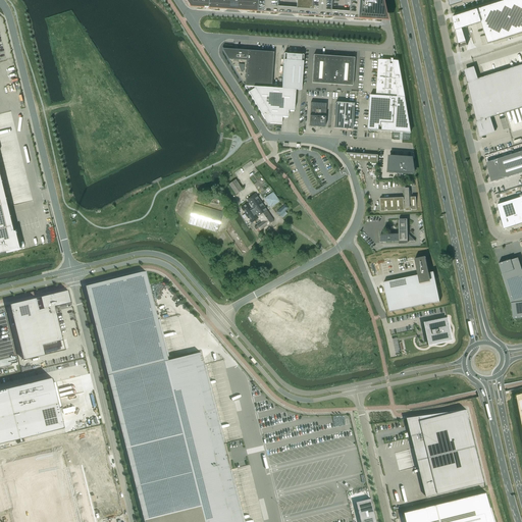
[(185,0),(190,7),(193,7),(197,7),(201,7),(203,7),(223,9),(227,9),(238,10),(242,10),(252,11),(255,11),(256,11),(260,11),(261,11),(264,12),(274,12),(277,13),(277,6),(277,0),(296,0),(296,8),(296,14),(298,14),(301,14),(309,15),(314,15),(315,15),(318,15),(328,16),(330,16),(331,10),(331,0),(185,0)]
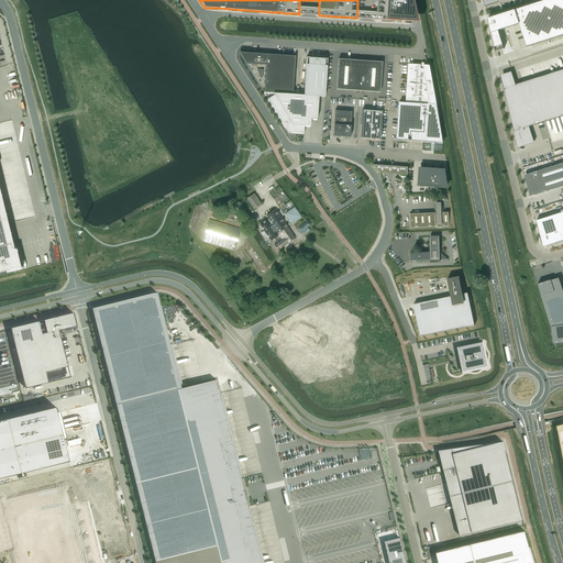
[(417,0),(378,0),(377,20),(422,22),(417,0)]
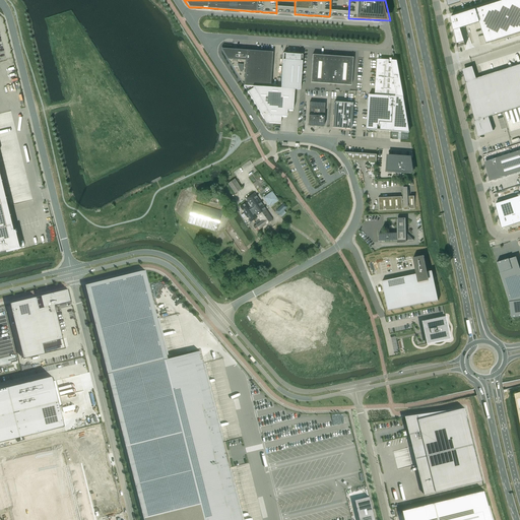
[(519,0),(505,0),(451,17),(457,48),(465,45),(460,28),(479,22),(486,44),(519,33),(519,0)]
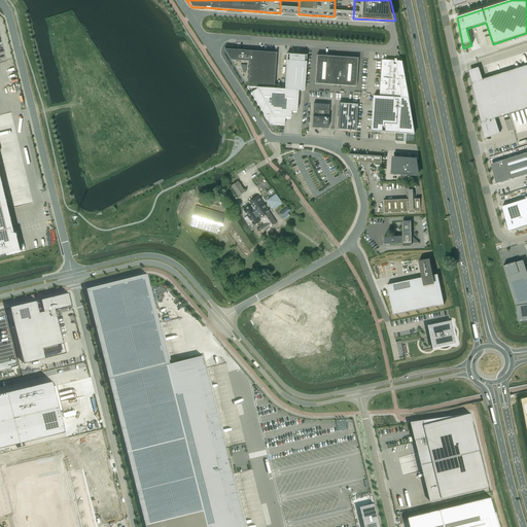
[(254,88),(274,89),(276,53),(224,49),(243,79),(243,80),(246,86),(254,88)]
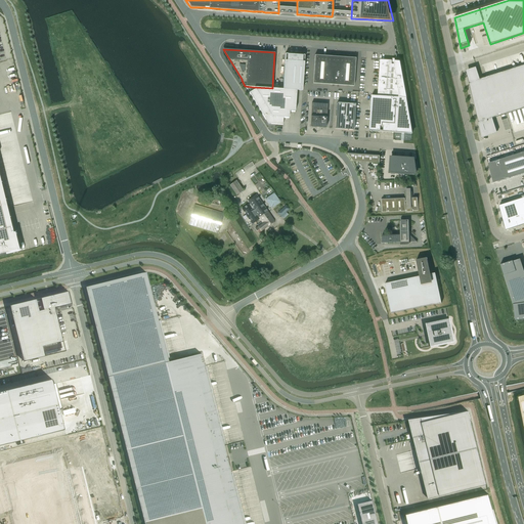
[(296,90),(301,90),(303,55),(285,53),(281,89),(272,88),(253,87),(245,86),(268,124),(282,125),(282,117),(289,117),(289,111),(295,112),(296,90)]
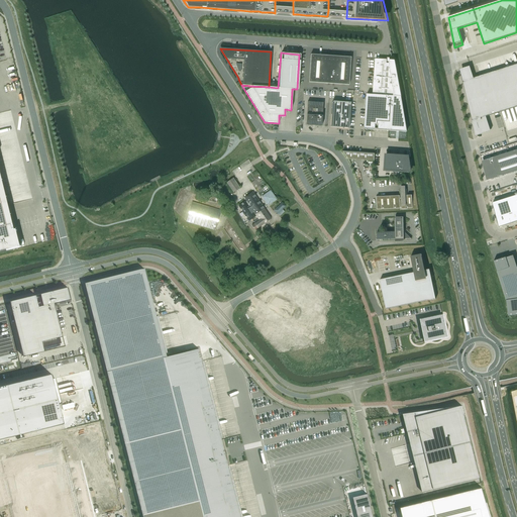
[(348,85),(350,58),(310,55),(308,82),(348,85)]
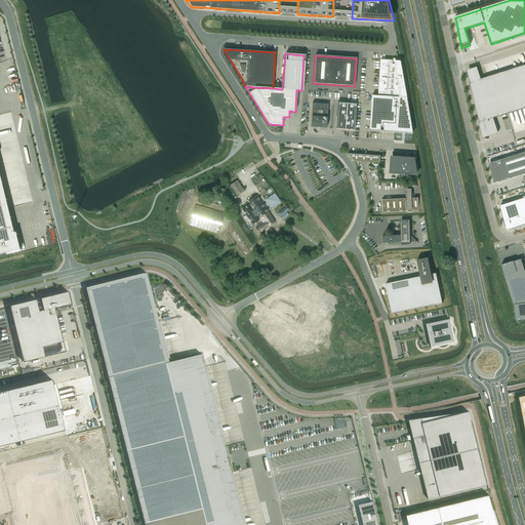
[(407,98),(401,62),(380,59),(378,95),(407,98)]
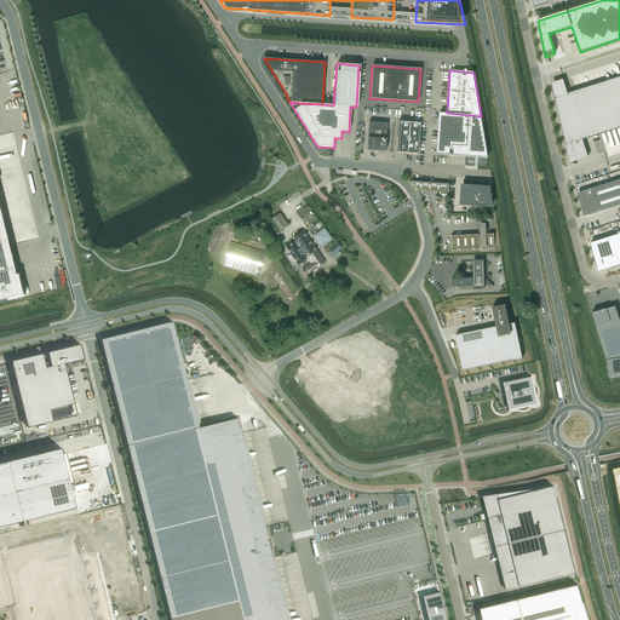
[(554,87),(552,87),(566,145),(567,151),(569,162),(587,158),(583,139),(619,127),(619,76),(568,93),(563,79),(554,82),(555,84),(552,84),(554,87)]
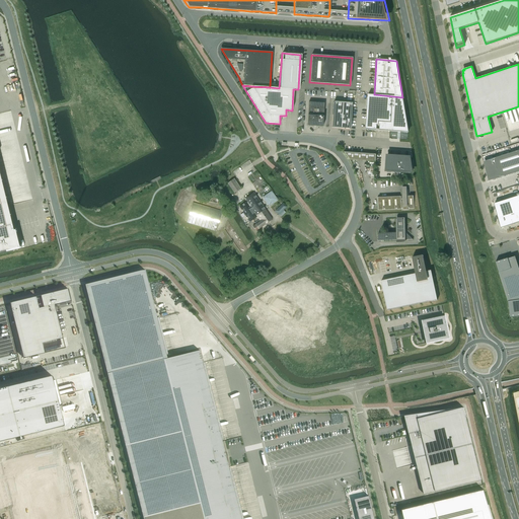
[(408,133),(402,97),(374,94),(368,94),(366,130),(408,133)]
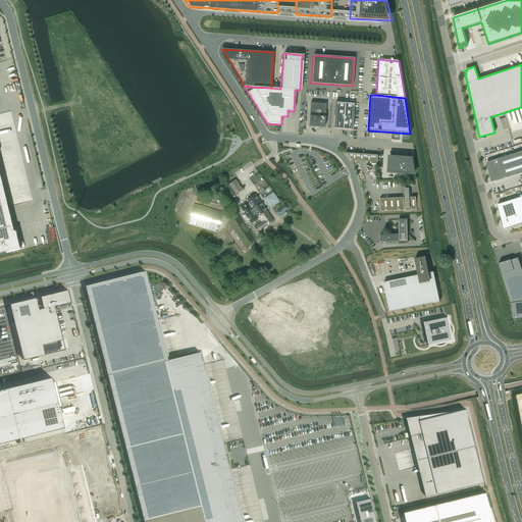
[(310,102),(309,126),(324,127),(326,104),(310,102)]
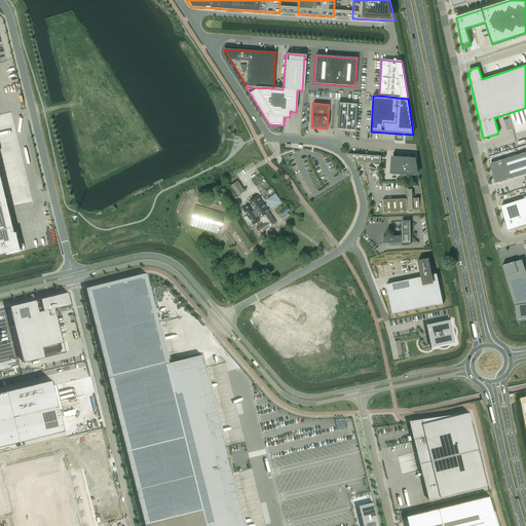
[(338,104),(336,129),(354,130),(357,104),(339,103),(338,103),(338,104)]
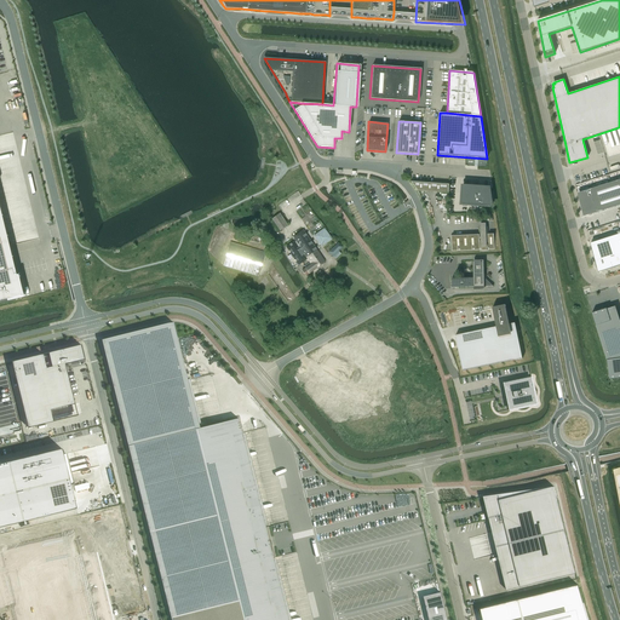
[(619,179),(579,193),(584,214),(590,213),(591,213),(597,212),(597,211),(601,211),(603,210),(619,204),(619,179)]
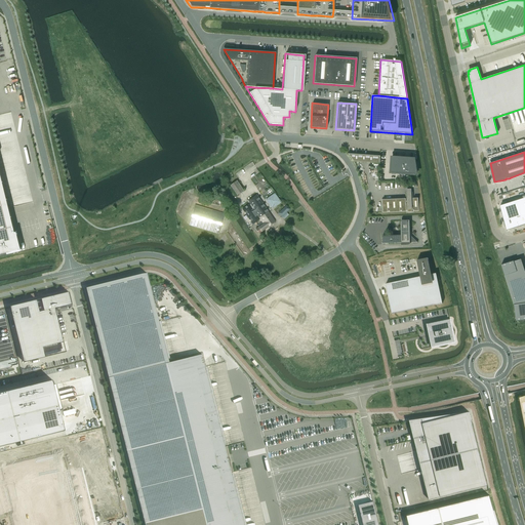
[(380,156),(348,154),(354,161),(379,163),(380,156)]
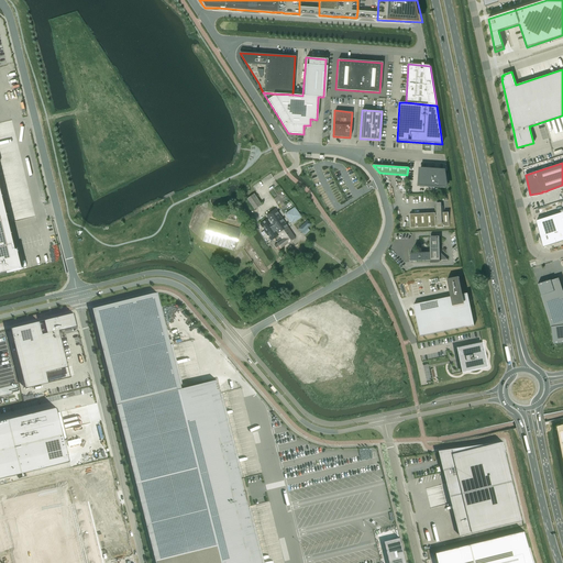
[(443,187),(444,170),(427,169),(426,186),(427,186),(443,187)]
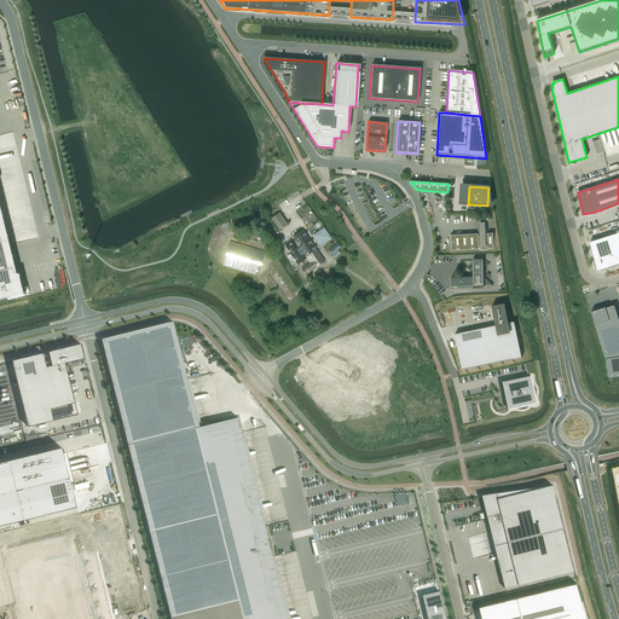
[(0,299),(21,295),(0,209),(0,299)]
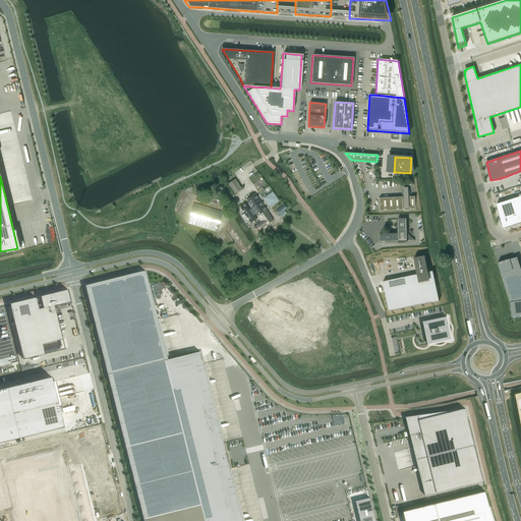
[(235,194),(241,189),(234,179),(228,184),(235,194)]
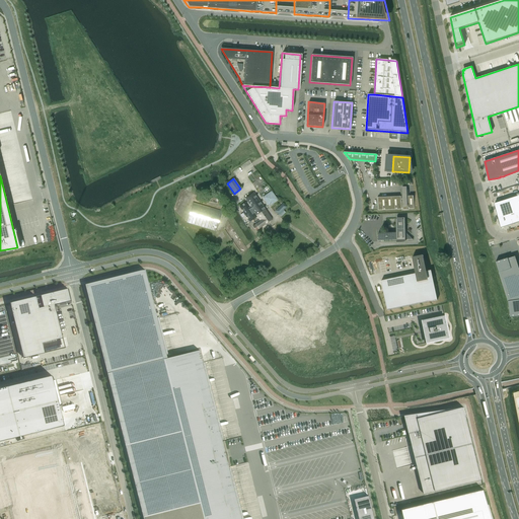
[(414,196),(409,197),(408,190),(406,191),(406,187),(401,187),(401,191),(400,191),(400,197),(393,197),(378,198),(378,210),(393,209),(403,209),(403,210),(408,210),(408,209),(414,208),(414,196)]
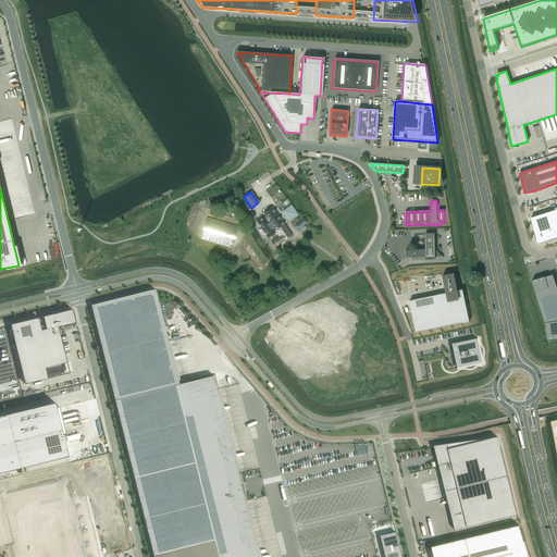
[(556,212),(554,203),(529,212),(537,245),(552,239),(548,226),(556,223),(556,212)]
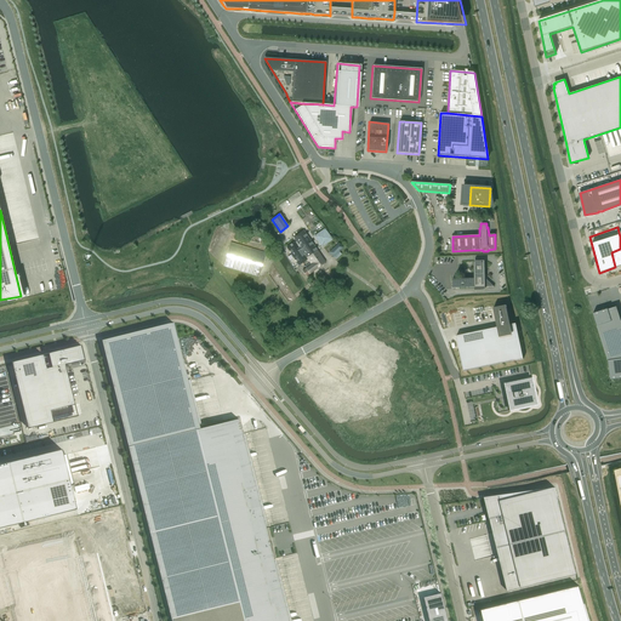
[(317,235),(323,244),(331,239),(324,229),(317,235)]
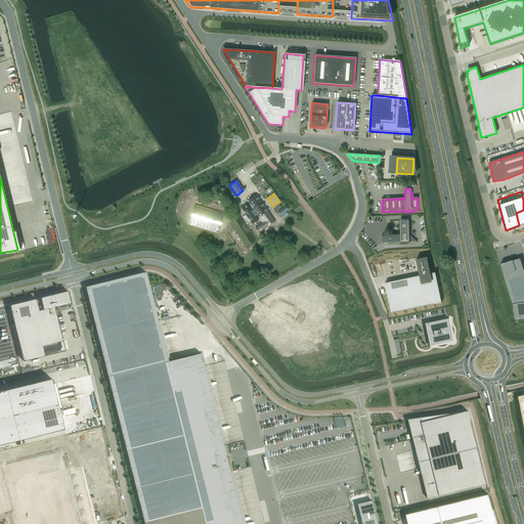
[(252,223),(259,219),(261,221),(257,224),(258,226),(255,228),(258,232),(274,221),(270,216),(256,194),(248,201),(250,204),(242,209),(252,223)]
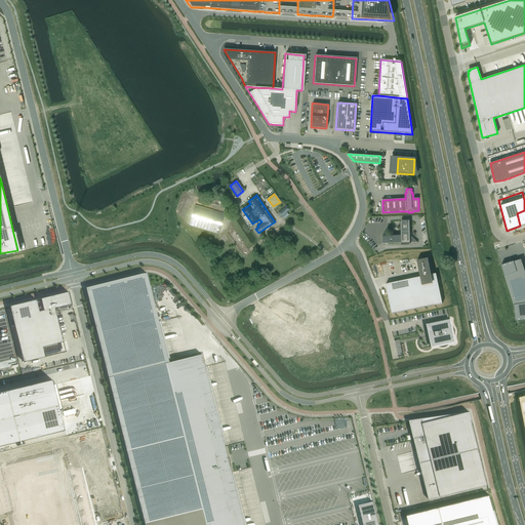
[(218,234),(225,213),(195,205),(189,225),(218,234)]
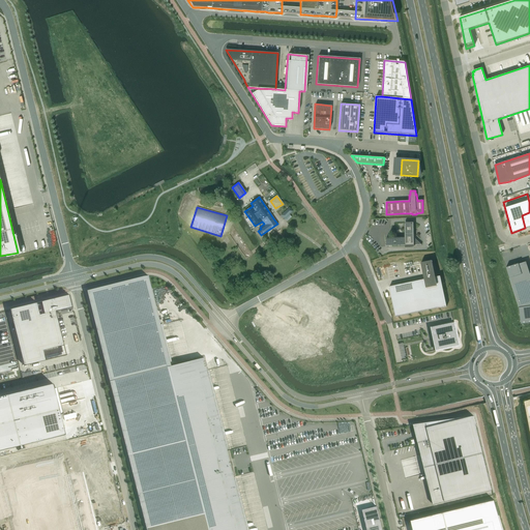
[(289,215),(290,213),(292,211),(289,207),(281,215),(287,222),(291,217),(289,215)]
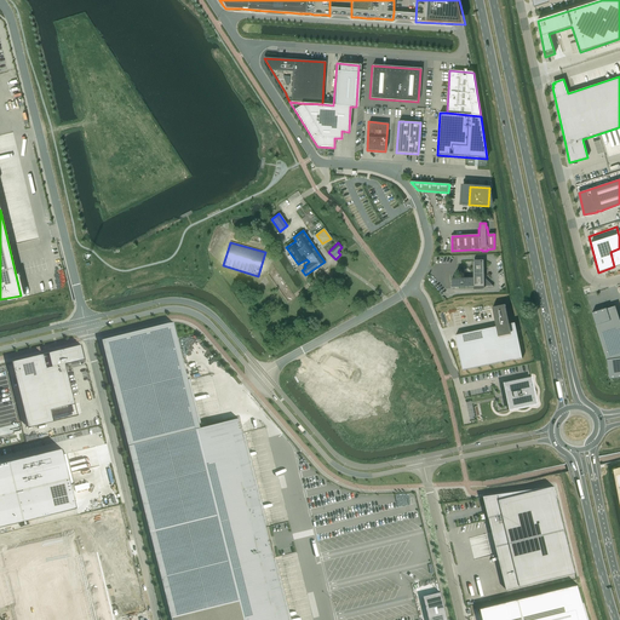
[(470,287),(493,286),(484,277),(483,277),(483,260),(474,260),(474,277),(470,277),(458,279),(452,279),(452,287),(470,287)]
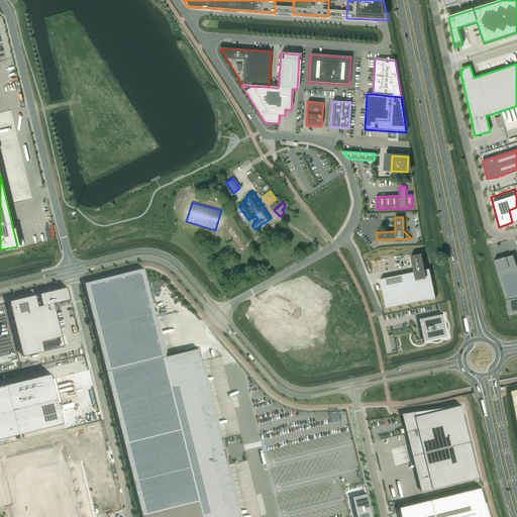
[(414,273),(380,280),(386,309),(435,299),(429,270),(424,271),(421,254),(411,256),(414,273)]
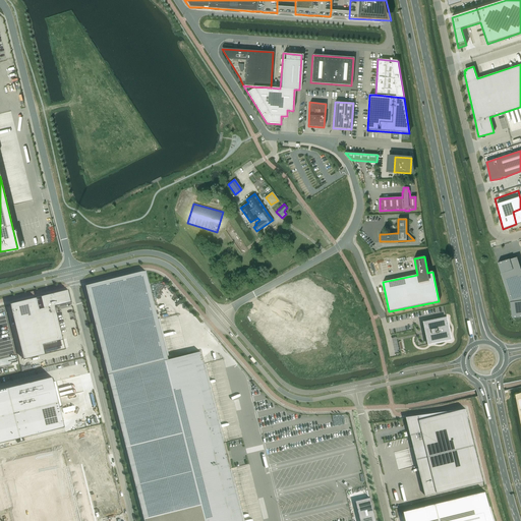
[(498,263),(510,302),(512,316),(513,316),(512,315),(520,314),(520,271),(517,257),(510,259),(510,258),(509,259),(499,264),(498,263)]
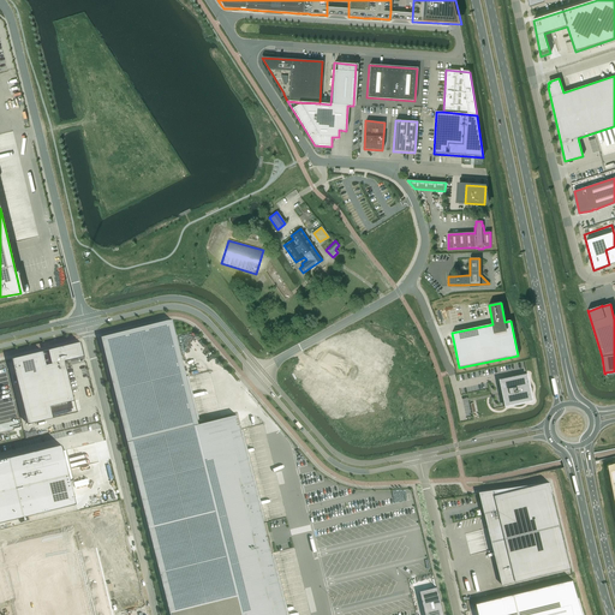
[(172,320),(101,338),(127,443),(169,614),(286,614),(272,554),(273,554),(272,551),(270,551),(264,526),(266,525),(264,524),(237,416),(198,425),(172,320)]
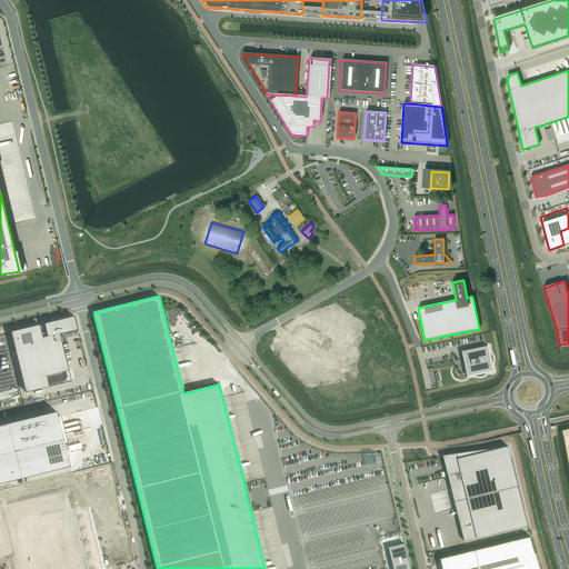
[(147,296),(113,303),(115,307),(148,298),(147,296)]
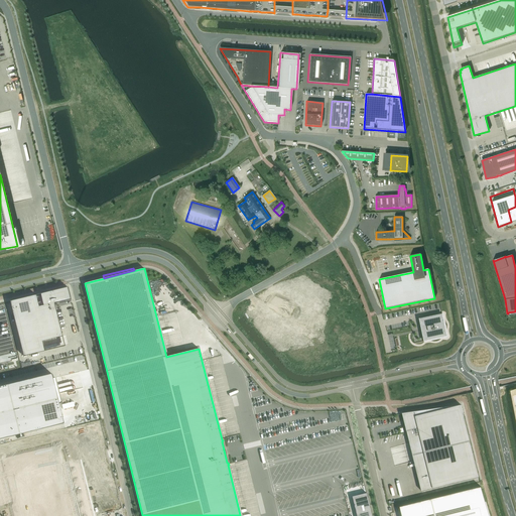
[(68,287),(10,301),(23,357),(44,351),(42,342),(62,337),(54,303),(71,299),(68,287)]
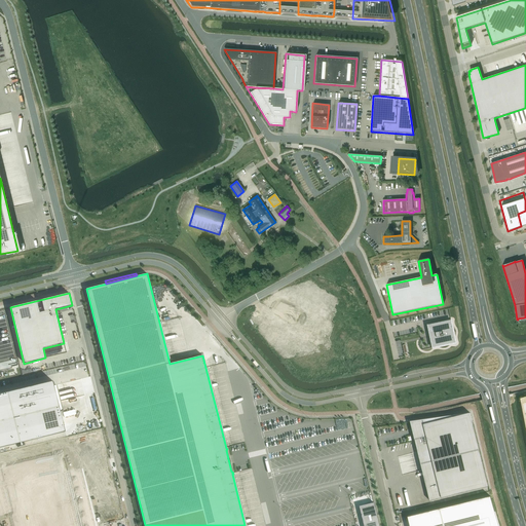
[(451,321),(428,326),(430,335),(429,335),(430,339),(431,339),(434,348),(456,343),(451,321)]
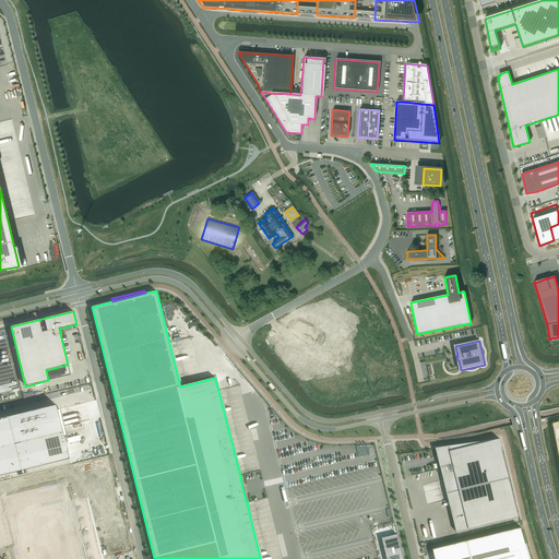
[(0,475),(70,459),(56,405),(0,418),(0,475)]
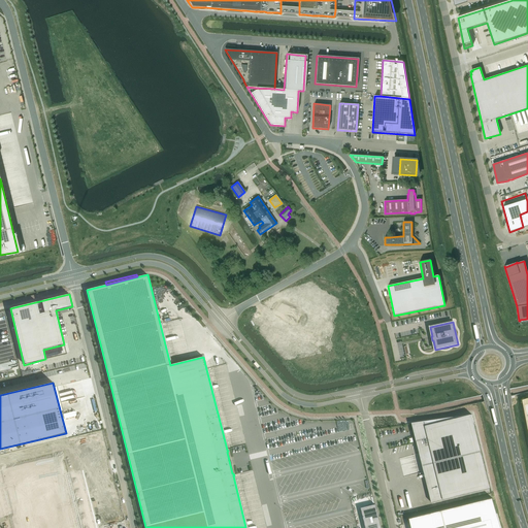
[(424,423),(414,424),(417,436),(416,436),(432,503),(443,500),(491,489),(474,425),(472,415),(455,419),(455,418),(424,422),(424,423)]
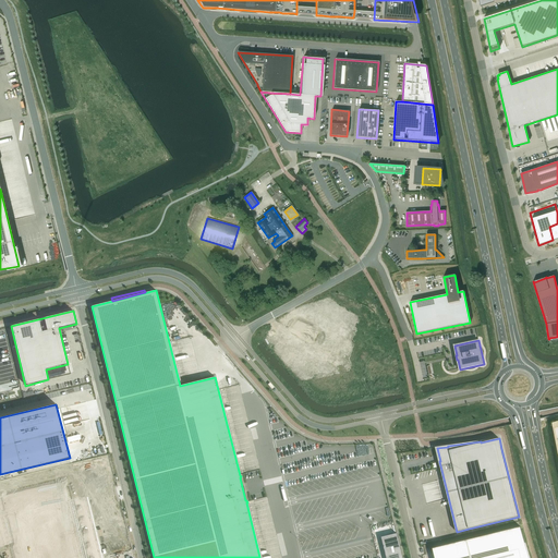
[(0,509),(12,557),(86,557),(67,480),(0,496),(0,509)]
